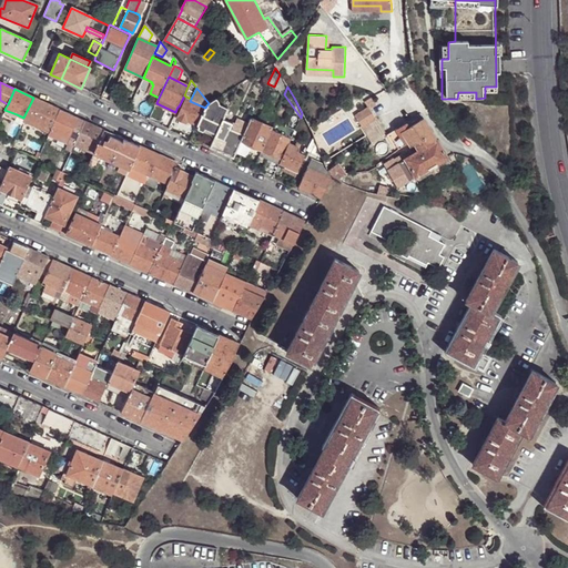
[(114,89),(109,101),(117,105),(123,92),(114,89)]
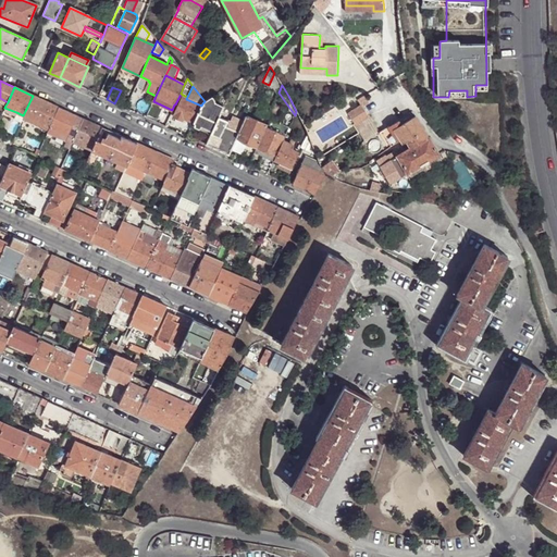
[(50,127),(59,108),(33,96),(23,115),(50,127)]
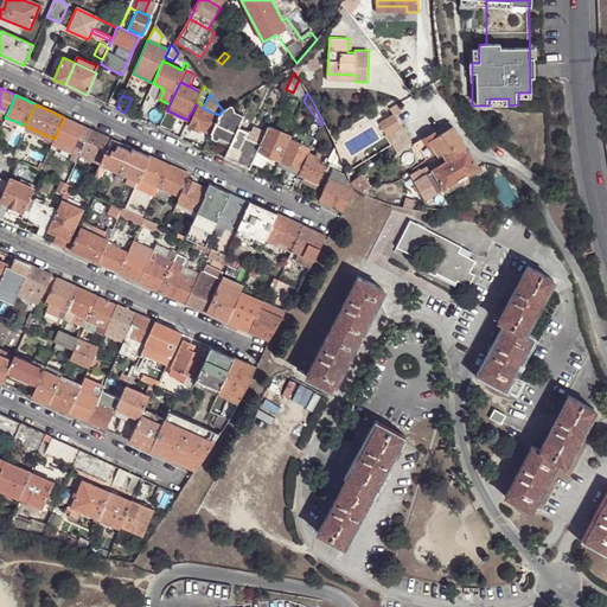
[(203,108),(198,106),(189,126),(199,131),(200,128),(211,134),(219,115),(203,108)]
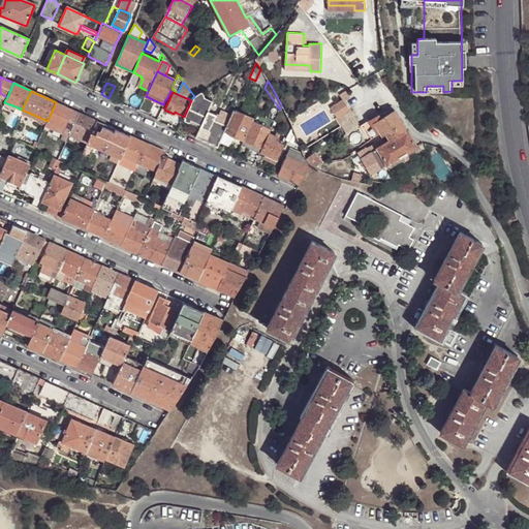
[(201,92),(194,96),(192,98),(210,107),(212,101),(208,99),(204,97),(205,96),(201,92)]
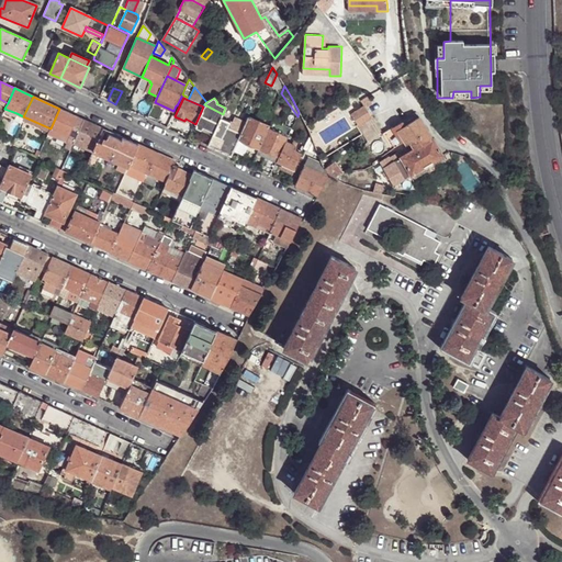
[(368,102),(364,105),(370,114),(373,111),(368,102)]
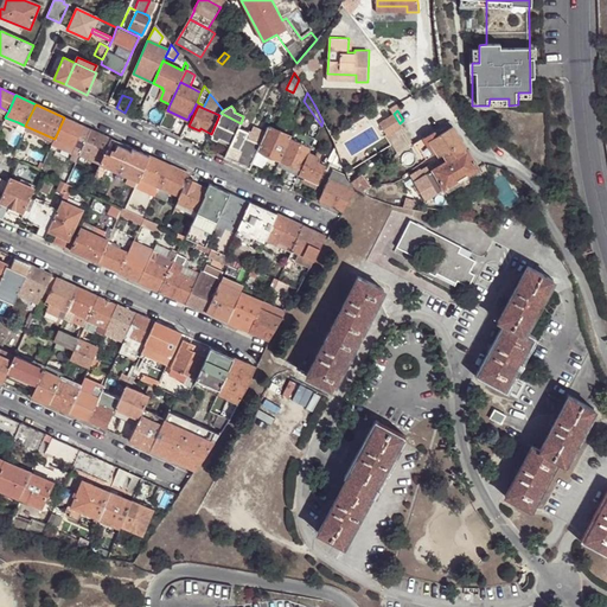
[(241,123),(221,113),(219,115),(211,134),(231,144),(238,127),(241,123)]
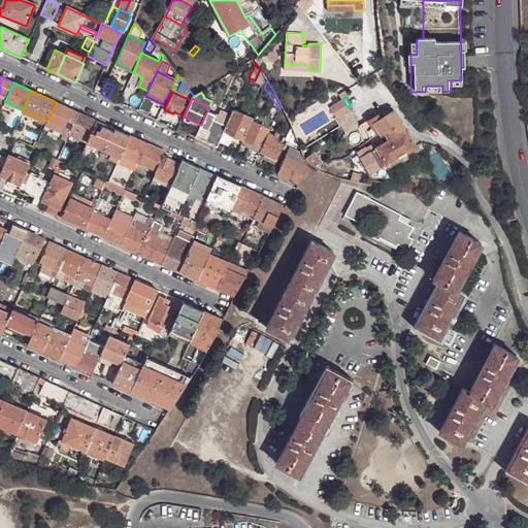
[(336,118),(349,108),(348,107),(342,99),(329,107),(336,118)]
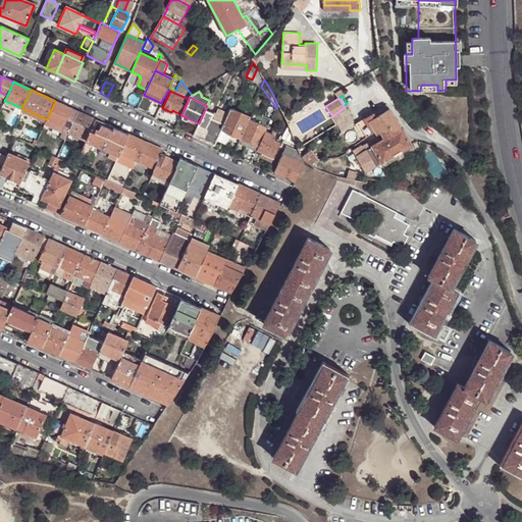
[(56,123),(64,127),(72,109),(55,101),(47,119),(49,120),(56,123)]
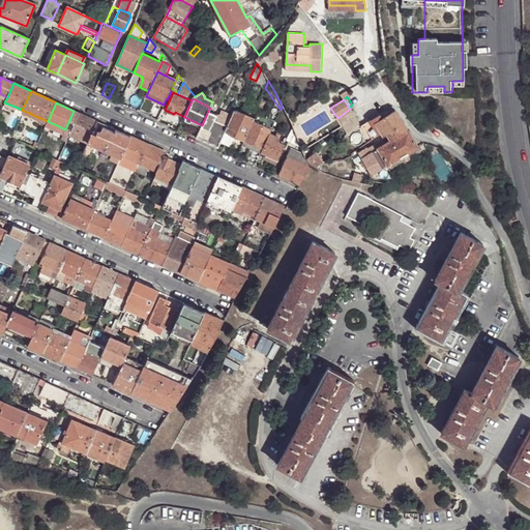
[(21,112),(46,124),(48,121),(22,110),(21,112)]
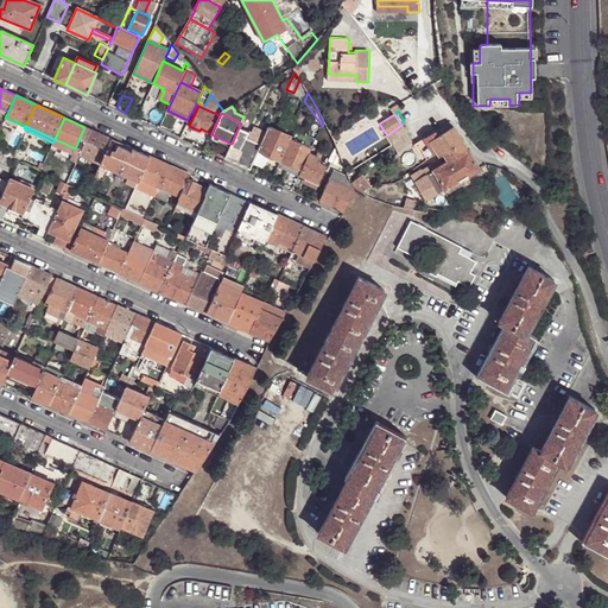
[(289,135),(270,126),(264,138),(261,144),(258,150),(271,154),(279,158),(282,159),(291,139),(287,137),(289,135)]
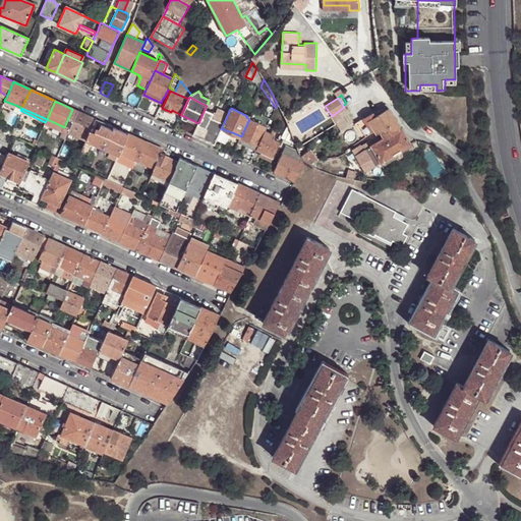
[(382,162),(411,145),(389,108),(375,117),(369,120),(379,137),(384,134),(383,132),(383,131),(384,131),(387,136),(380,141),(374,143),(372,146),(369,140),(361,145),(360,143),(351,150),(365,172),(382,162)]
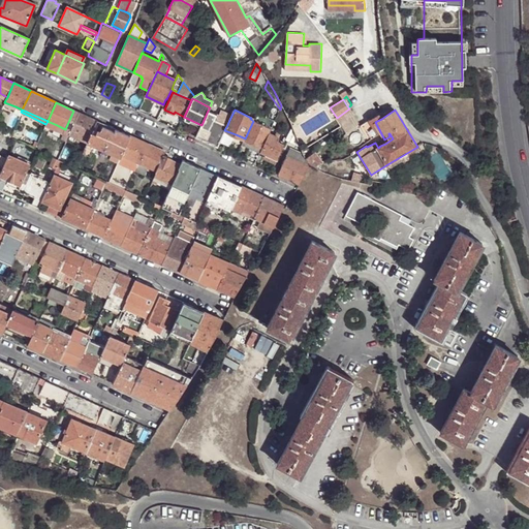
[(70,131),(79,113),(73,111),(65,129),(70,131)]
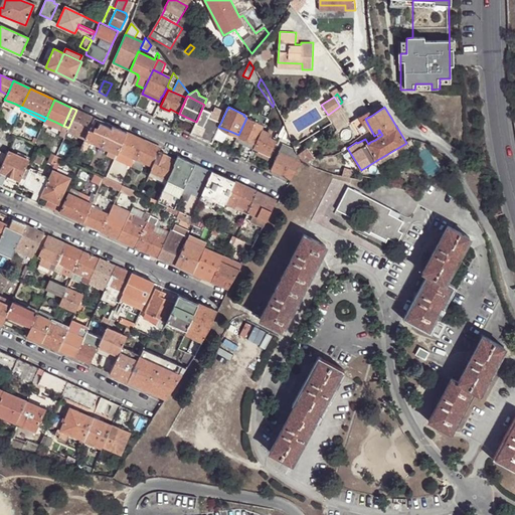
[(202,108),(196,122),(190,134),(211,143),(214,137),(218,127),(221,122),(208,116),(210,112),(202,108)]
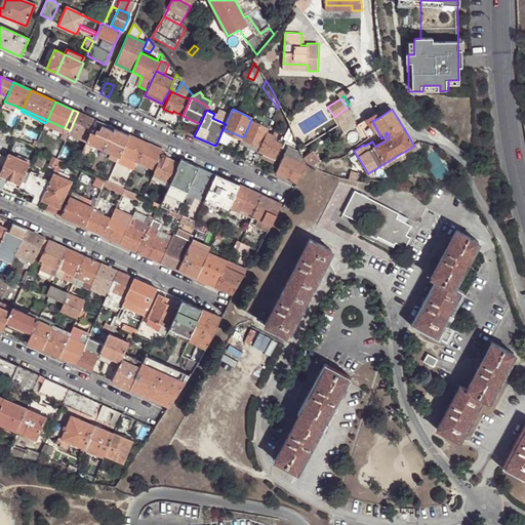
[(77,136),(86,142),(96,120),(78,112),(70,130),(69,133),(77,136)]
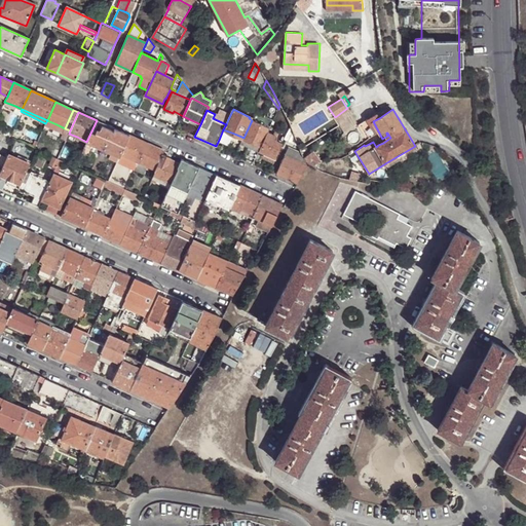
[(216,113),(215,114),(213,118),(226,124),(228,119),(216,113)]
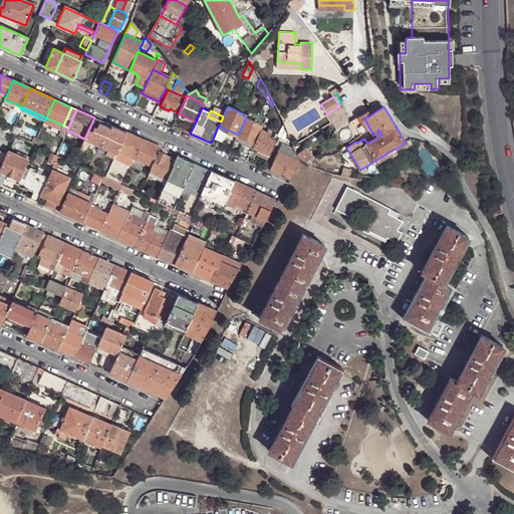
[(249,110),(246,117),(238,135),(235,140),(253,148),(261,130),(263,124),(266,118),(260,115),(259,117),(256,116),(257,114),(254,113),(254,112),(249,110)]
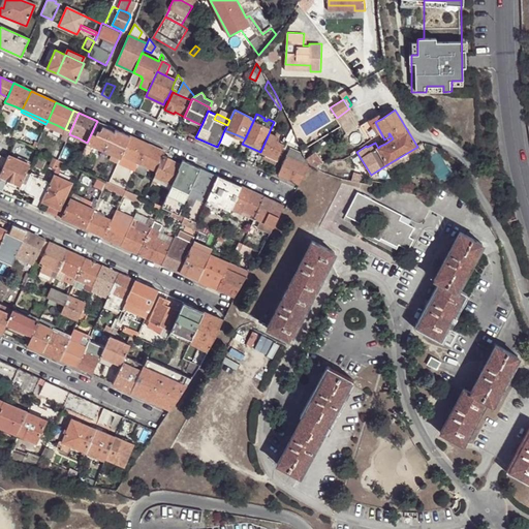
[(378,134),(370,120),(362,124),(371,138),(378,134)]
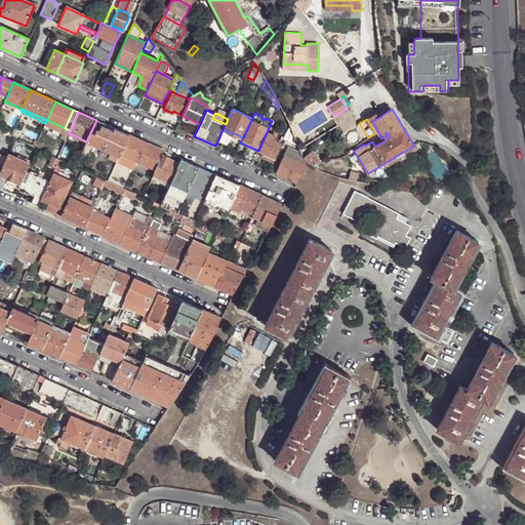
[(96,120),(86,142),(93,145),(102,125),(103,123),(96,120)]
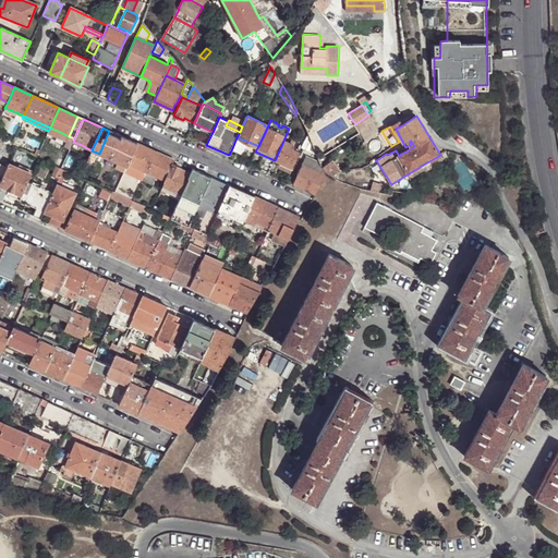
[(128,164),(137,143),(121,136),(120,138),(108,133),(99,154),(107,157),(118,162),(126,166),(128,164)]
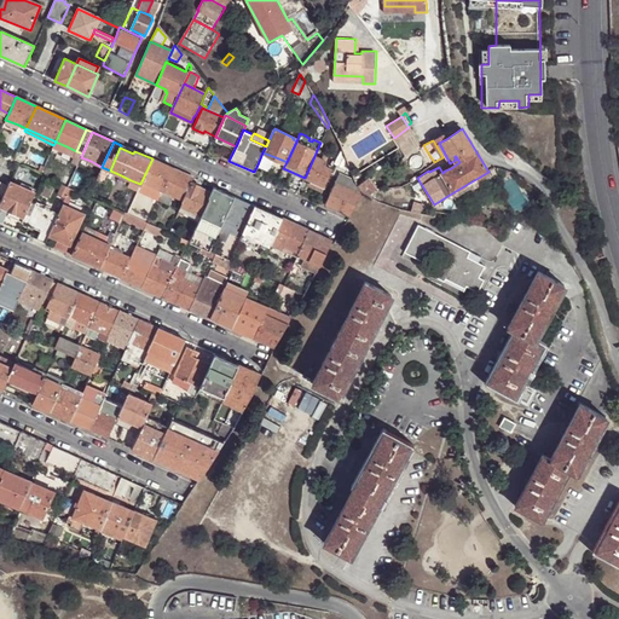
[(351,171),(341,148),(335,162),(334,163),(351,171)]
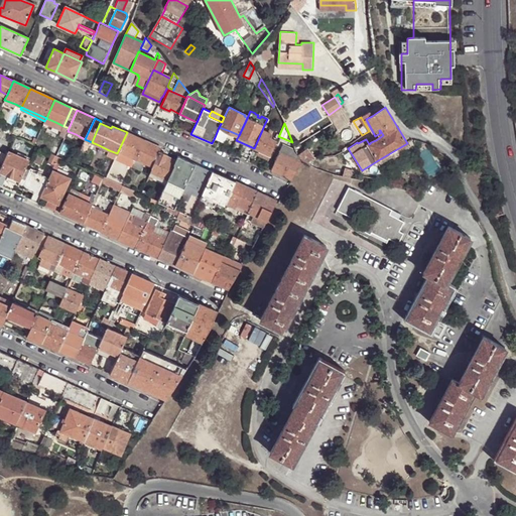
[(59,135),(65,137),(68,131),(69,128),(63,126),(61,130),(59,135)]
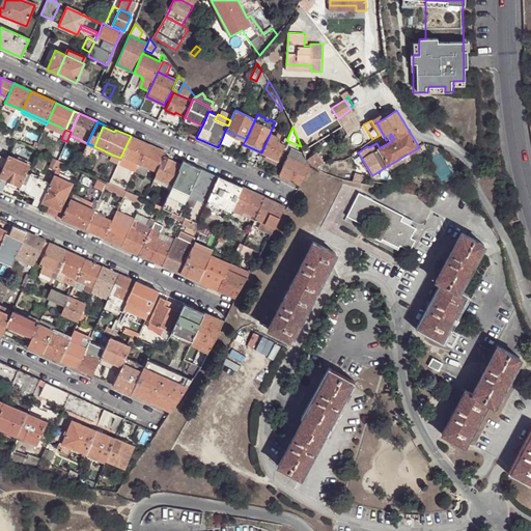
[(236,135),(225,131),(221,141),(231,146),(233,140),(236,135)]
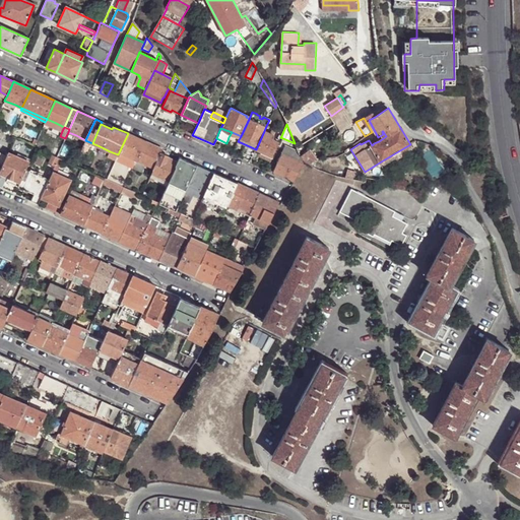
[(271,156),(272,156),(278,141),(276,140),(271,138),(274,130),(272,129),(270,133),(264,131),(256,149),(261,151),(271,156)]
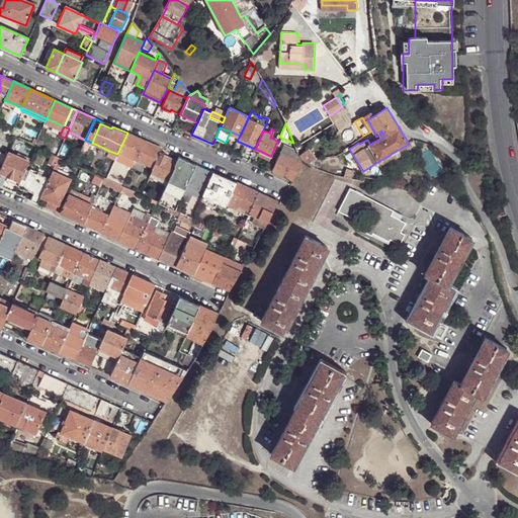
[(73,142),(76,135),(68,132),(65,138),(73,142)]
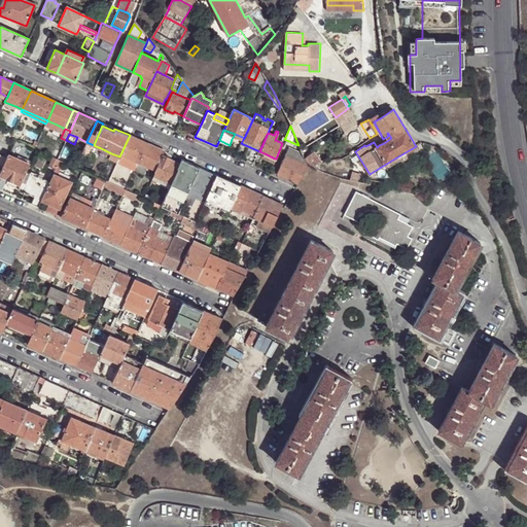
[(242,137),(235,134),(232,139),(239,143),(242,137)]
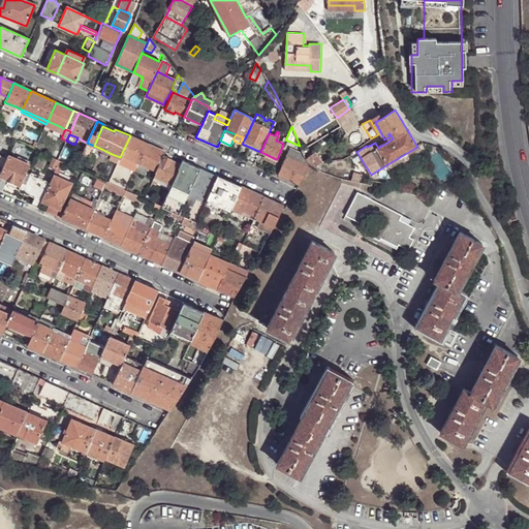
[(138,163),(148,144),(130,135),(121,155),(128,158),(138,163)]
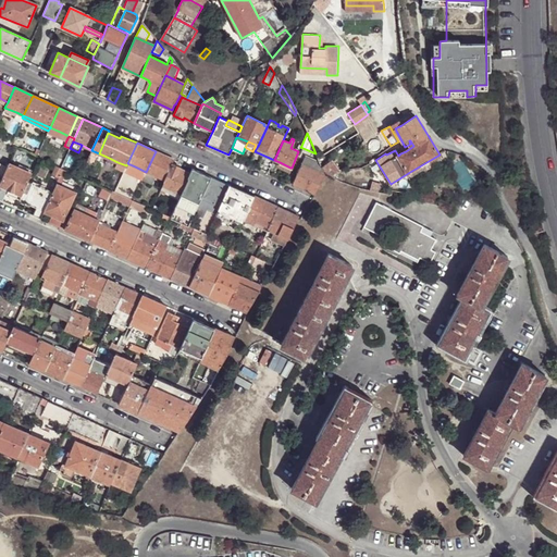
[(91,150),(87,161),(95,165),(97,159),(99,153),(91,150)]
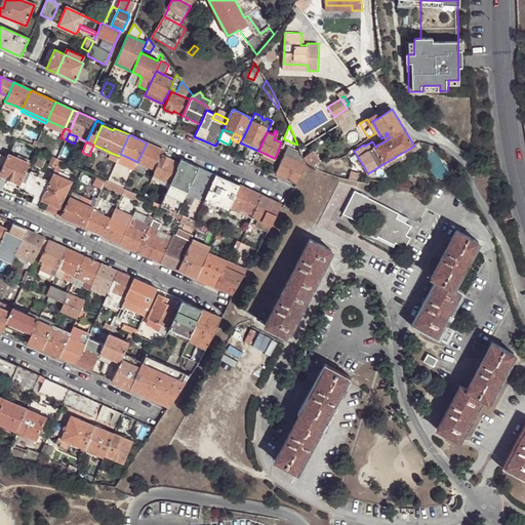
[(161,154),(163,151),(147,143),(137,162),(146,165),(155,169),(161,154)]
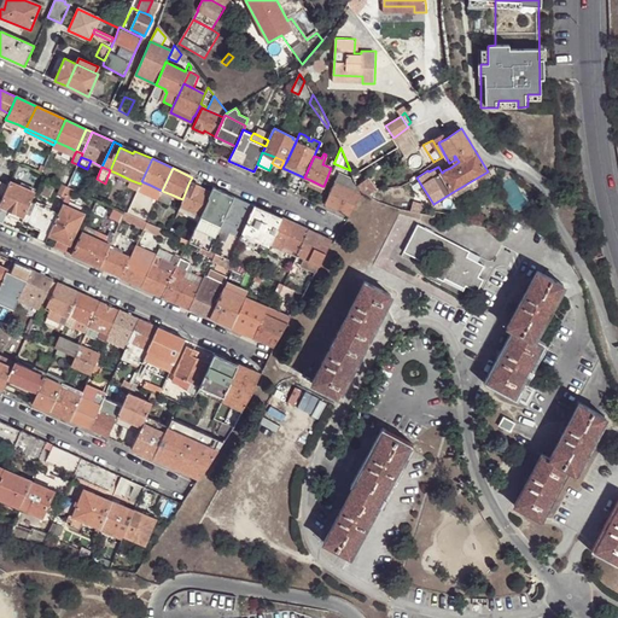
[(108,176),(116,180),(117,178),(118,174),(110,170),(108,176)]
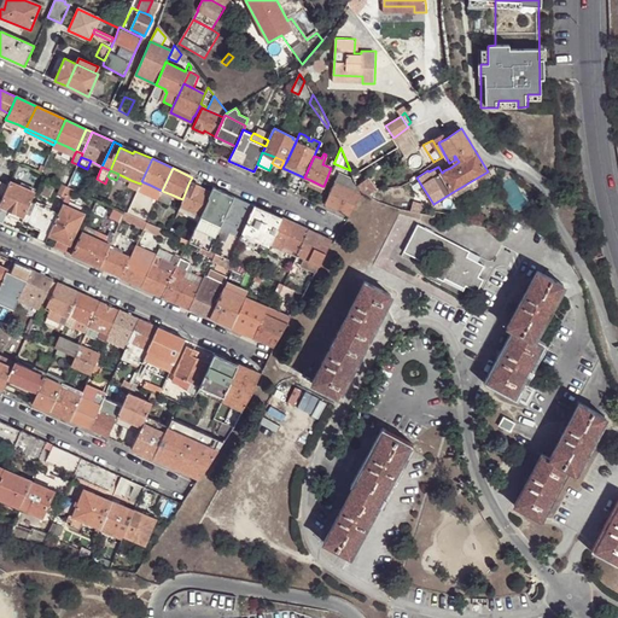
[(490,175),(488,172),(453,192),(455,197),(471,188),(472,190),(478,186),(479,184),(490,175)]
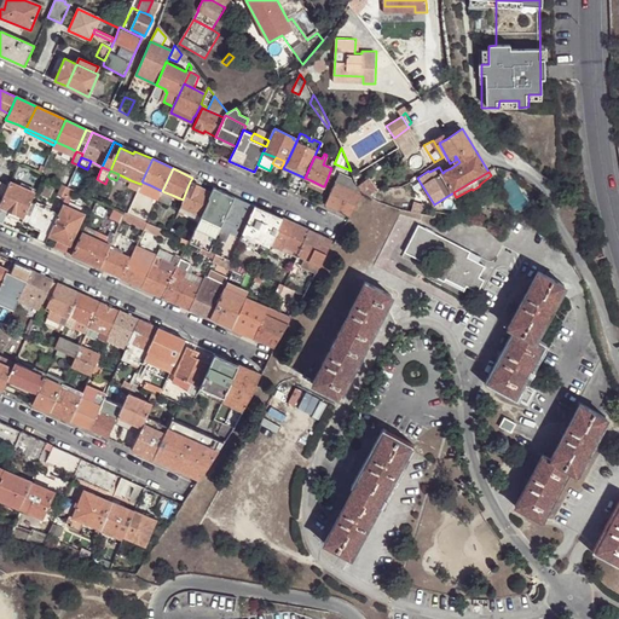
[(337,175),(335,183),(343,186),(346,183),(348,184),(351,181),(337,175)]
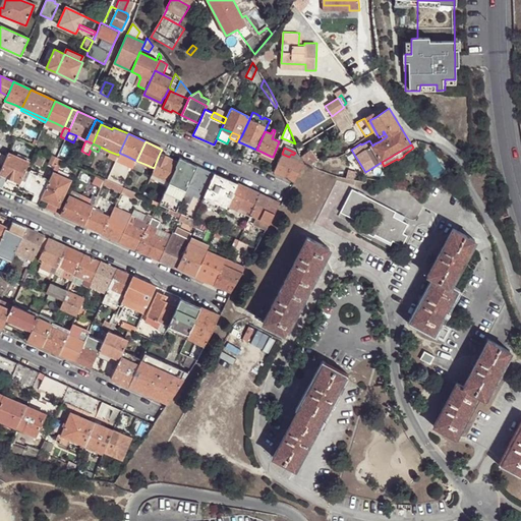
[(311,150),(301,157),(302,158),(305,162),(309,164),(317,158),(311,150)]
